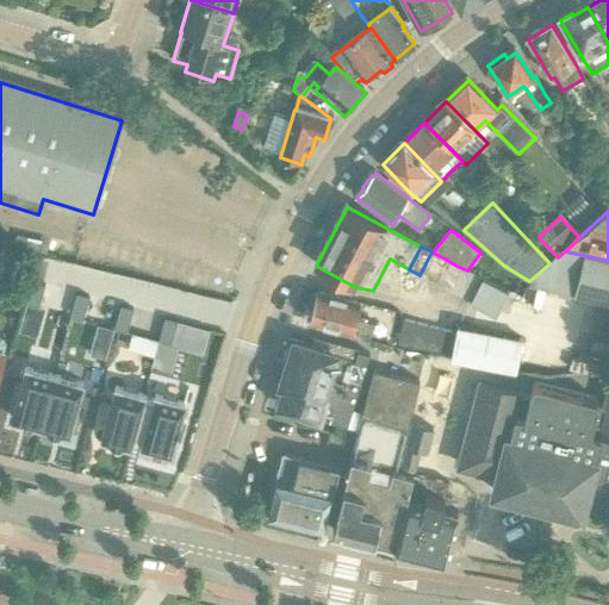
[(432,281),(445,259),(433,253),(432,251),(420,275),(432,281)]
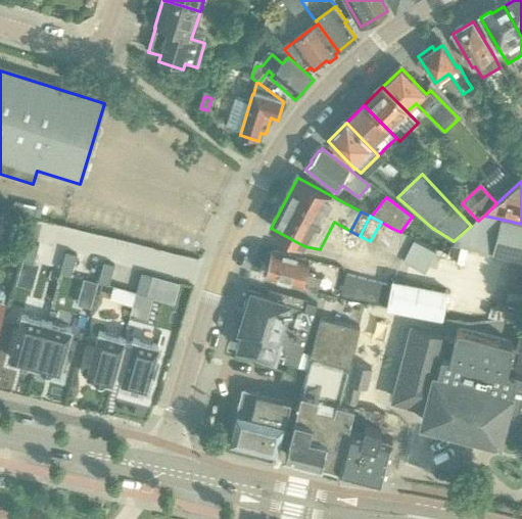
[(381,247),(391,228),(381,222),(370,241),(381,247)]
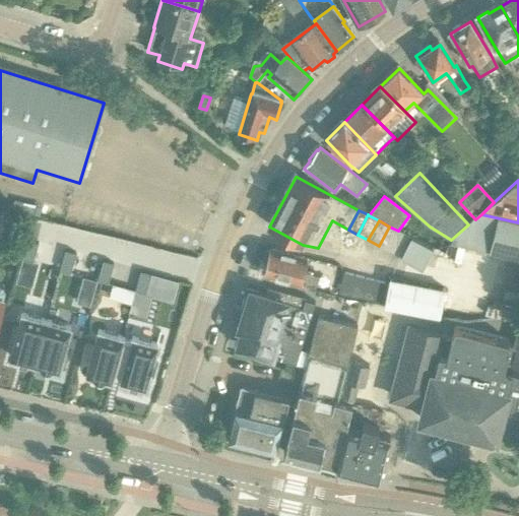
[(389,251),(399,232),(398,231),(389,227),(379,246),(389,251)]
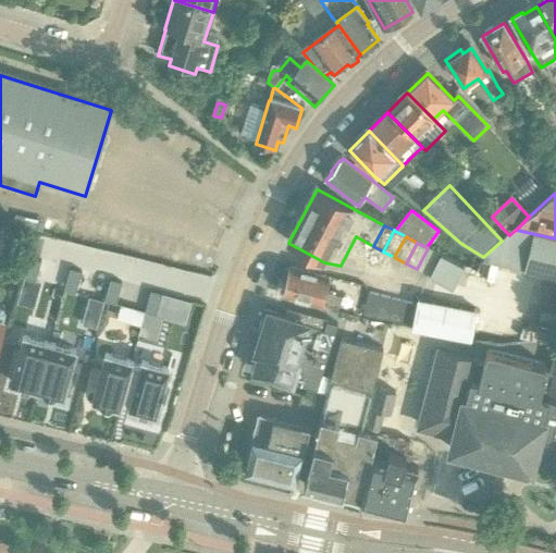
[(428,248),(417,269),(428,274),(439,254),(428,248)]
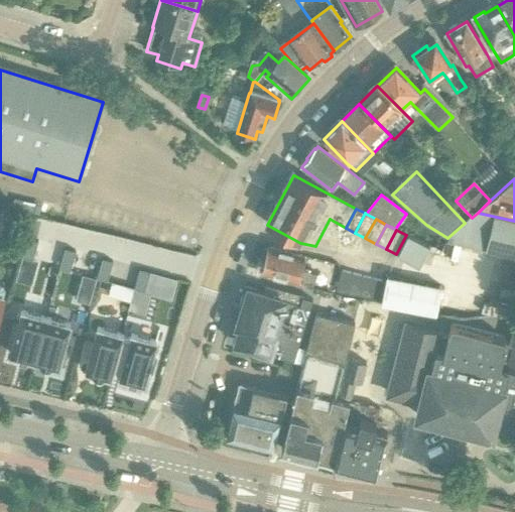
[(28,240),(23,260),(33,263),(39,243),(28,240)]
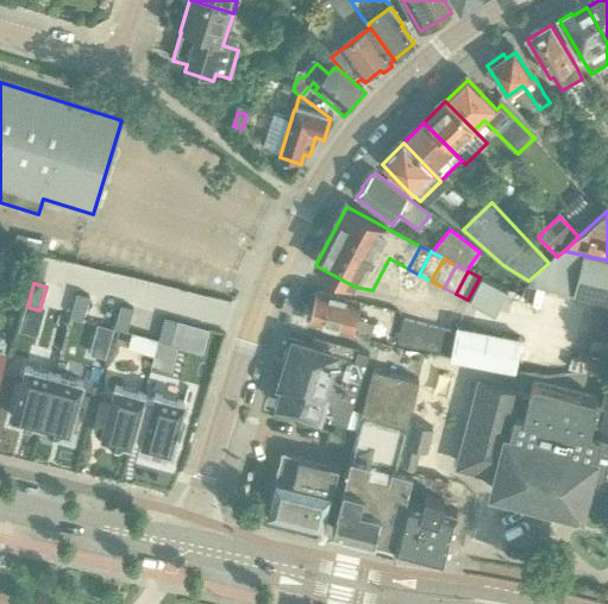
[(370,338),(374,325),(357,320),(362,303),(318,291),(317,296),(313,295),(311,307),(314,308),(311,321),(370,338)]
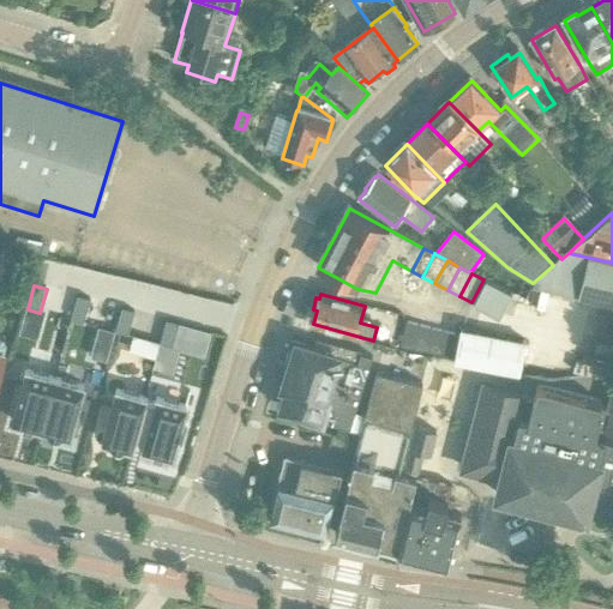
[(78,299),(72,321),(84,325),(91,301),(78,299)]
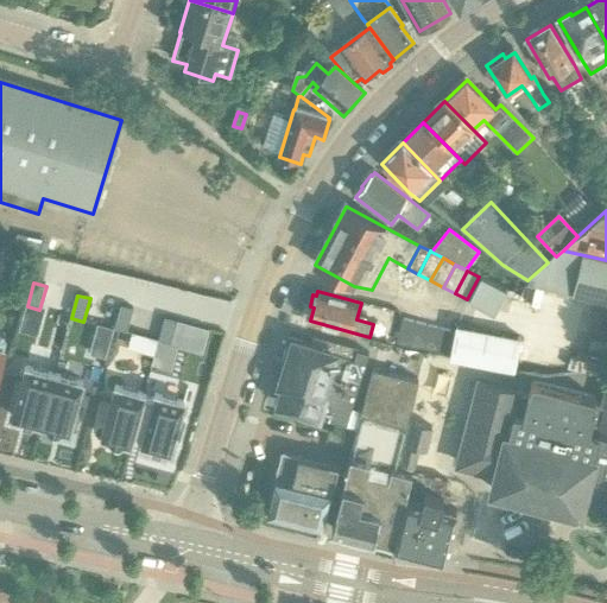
[(121,308),(115,330),(127,334),(134,311),(121,308)]
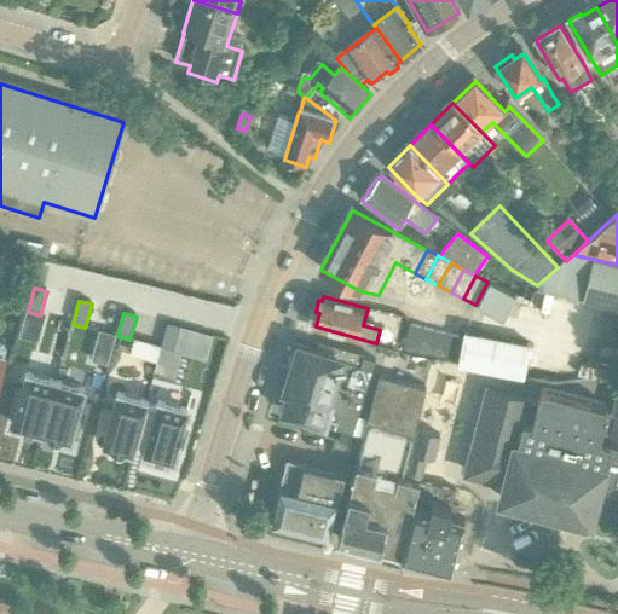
[(168,325),(162,348),(174,352),(182,329),(168,325)]
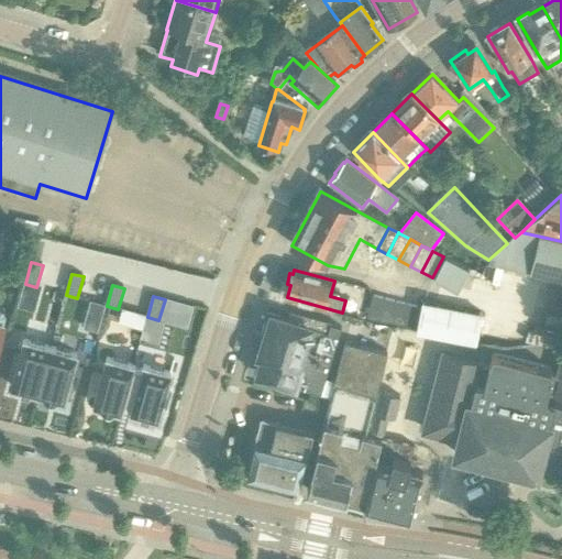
[(366,321),(378,325),(383,300),(372,298),(366,321)]
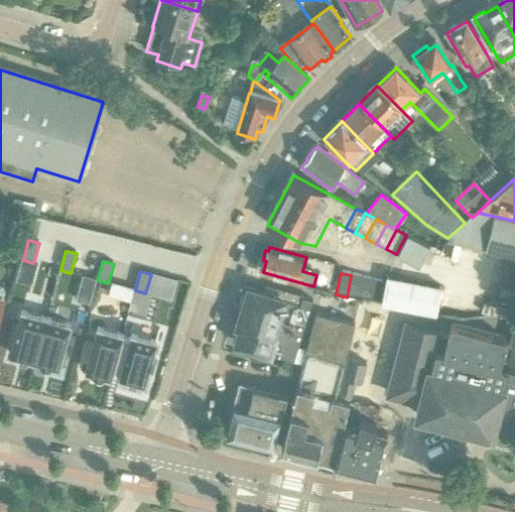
[(351,275),(347,297),(357,299),(362,278),(351,275)]
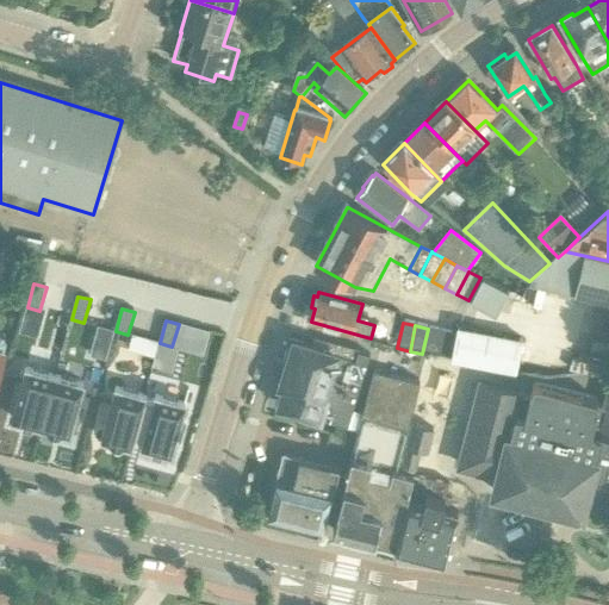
[(422,354),(434,356),(440,331),(428,329),(422,354)]
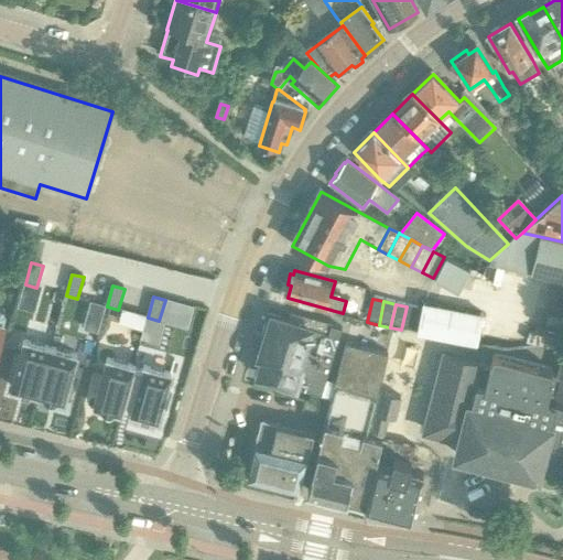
[(407,307),(401,330),(413,333),(419,309),(407,307)]
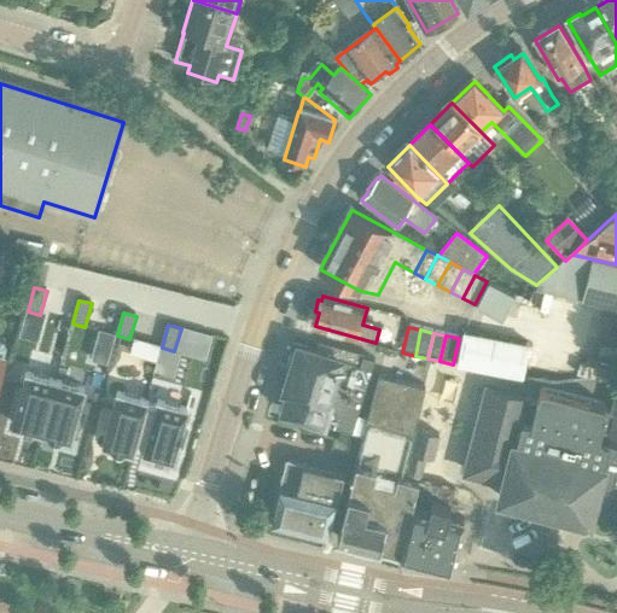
[(298,348),(291,369),(365,392),(376,362),(366,358),(366,356),(318,344),(315,352),(298,348)]
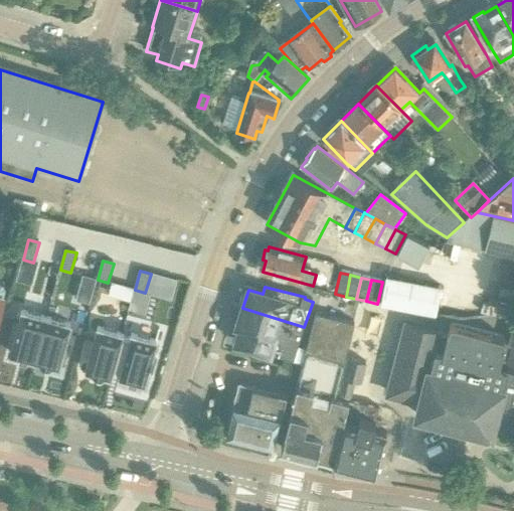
[(272,355),(294,362),(298,347),(304,327),(242,308),(237,326),(241,327),(236,342),(255,348),(254,350),(272,355)]
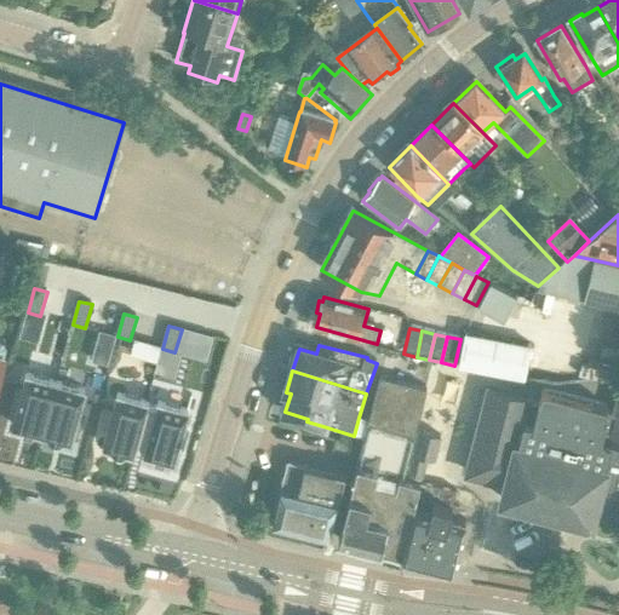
[(18,408),(13,427),(21,429),(19,430),(36,435),(36,434),(43,435),(57,384),(27,375),(22,394),(21,394),(17,408),(18,408)]
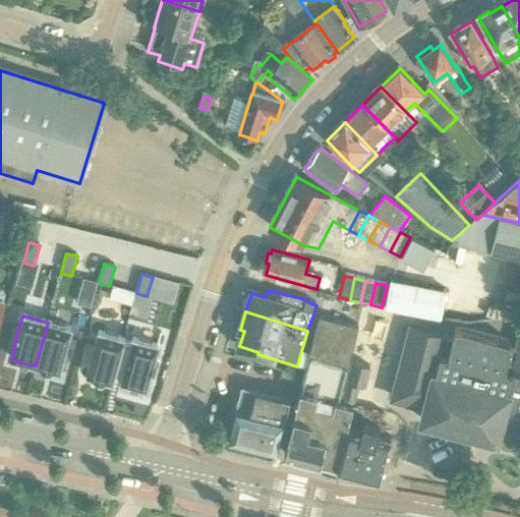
[(321,318),(285,455),(338,468),(339,468),(354,406),(341,403),(342,399),(341,399),(359,328),(356,327),(321,318)]
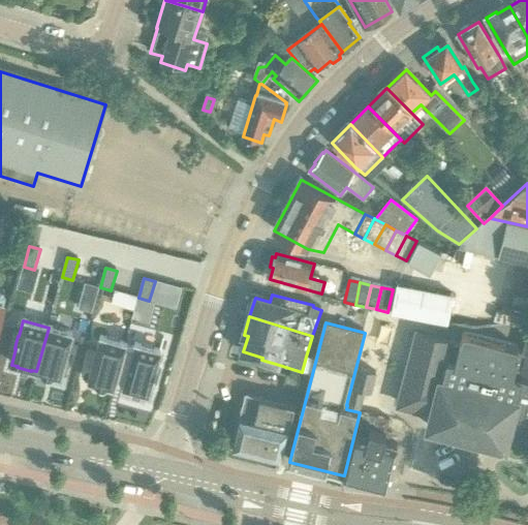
[(49,328),(36,371),(40,372),(38,376),(55,381),(56,377),(61,378),(65,363),(66,363),(69,350),(68,349),(73,334),(49,328)]
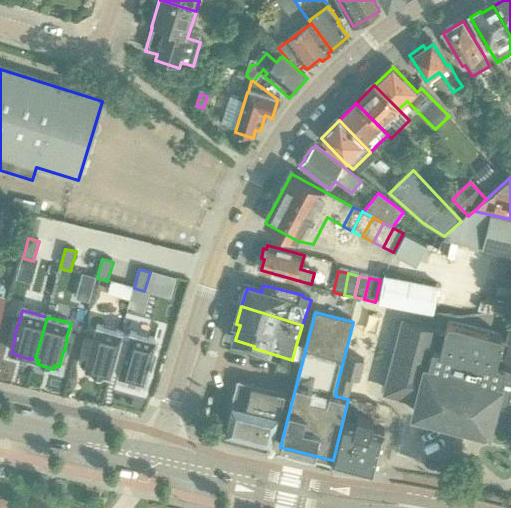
[(510,331),(486,325),(486,326),(474,327),(470,342),(436,333),(436,332),(404,324),(386,393),(417,401),(413,414),(488,433),(492,420),(510,424),(510,331)]
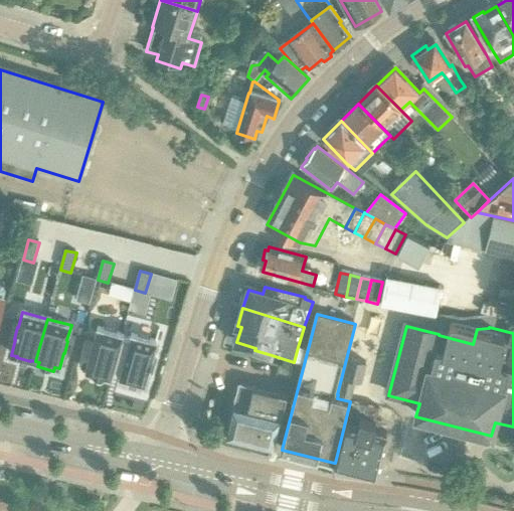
[(90,358),(87,371),(91,372),(90,377),(106,381),(107,377),(112,378),(114,370),(113,370),(122,336),(123,336),(124,335),(99,328),(94,344),(94,343),(90,358)]
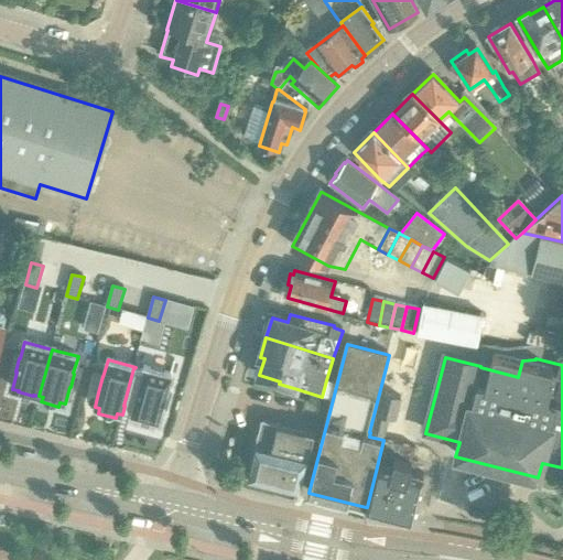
[(133,368),(123,406),(125,406),(133,408),(131,415),(159,421),(163,409),(168,410),(172,392),(168,391),(172,375),(144,367),(143,372),(134,368),(133,368)]
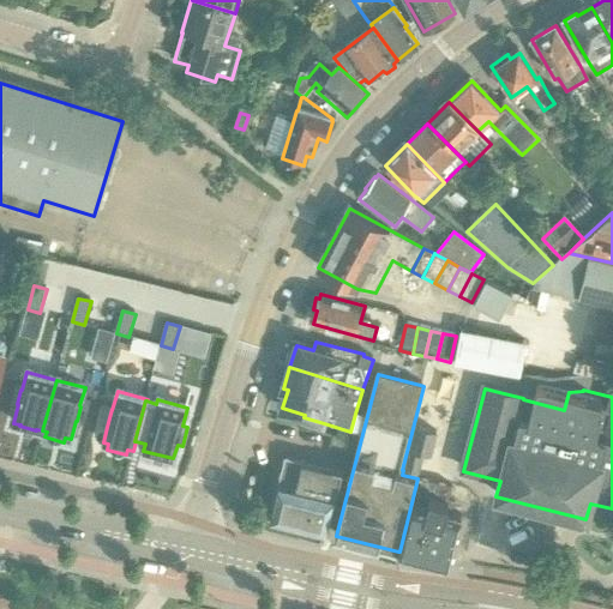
[(402,475),(418,478),(424,457),(432,458),(438,434),(414,428),(403,470),(402,475)]
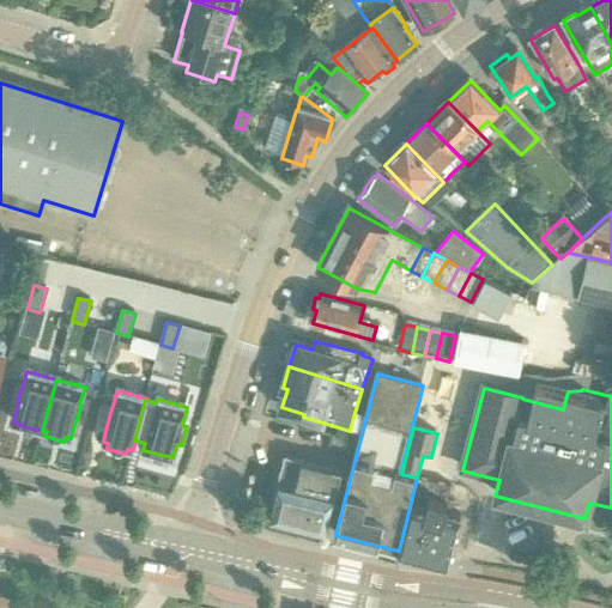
[(270,517),(327,533),(344,469),(286,455),(270,517)]
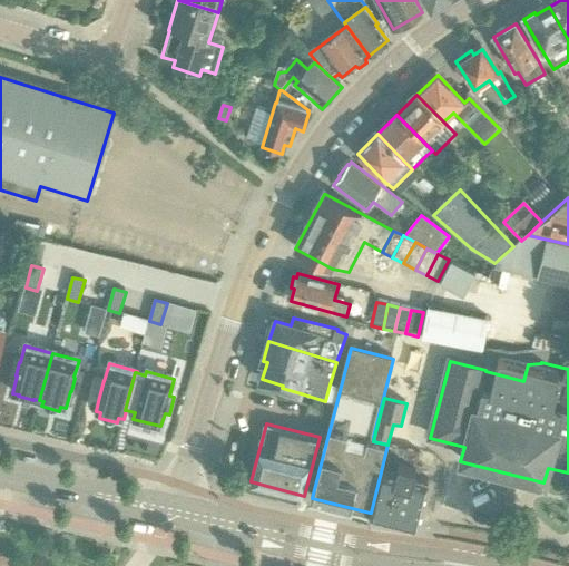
[(388,445),(371,513),(417,524),(428,480),(413,477),(419,452),(388,445)]
